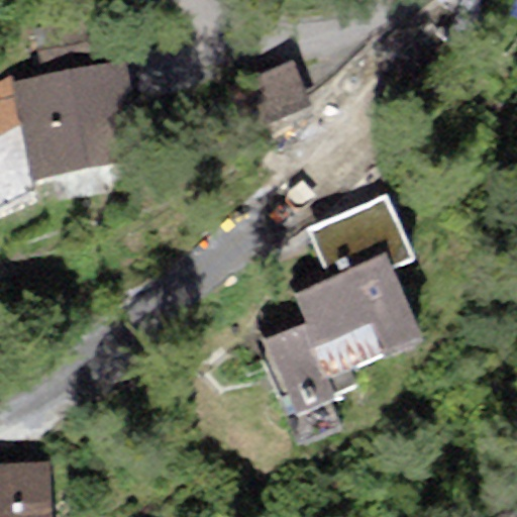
[(33,29),(41,68),(89,58),(81,19),(33,29)]
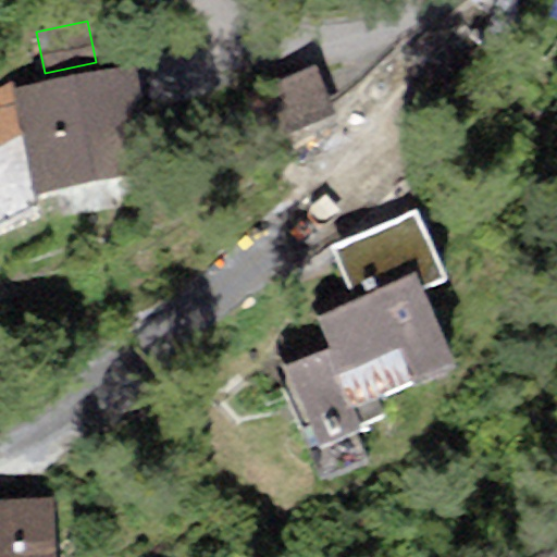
[(122,66),(12,88),(21,136),(33,193),(143,171),(122,66)]
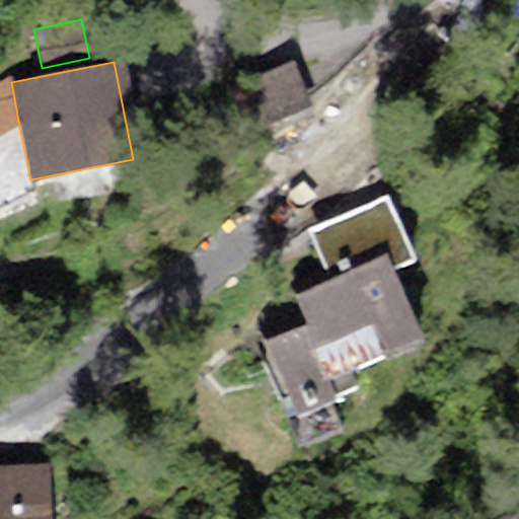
[(312,105),(291,63),(234,90),(254,132),(312,105)]
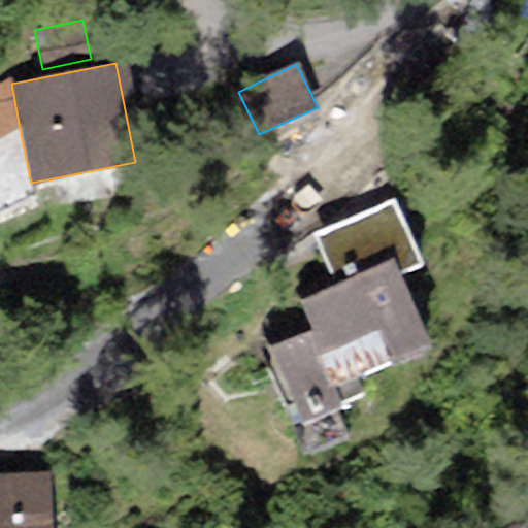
[(0,137),(20,129),(11,84),(0,90),(0,137)]
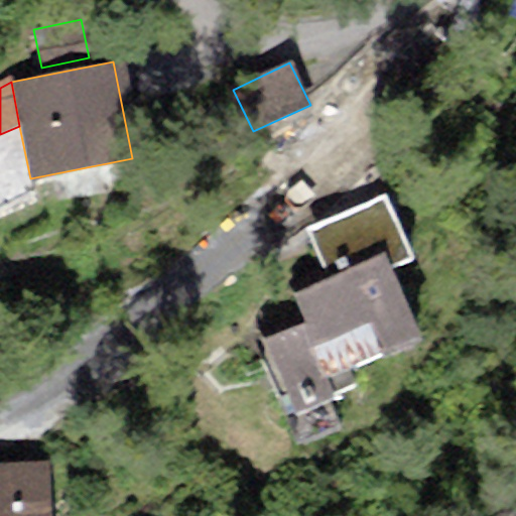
[(387,190),(302,228),(325,278),(290,293),(302,321),(255,342),(286,414),(355,385),(349,371),(423,339),(394,271),(417,260),(387,190)]
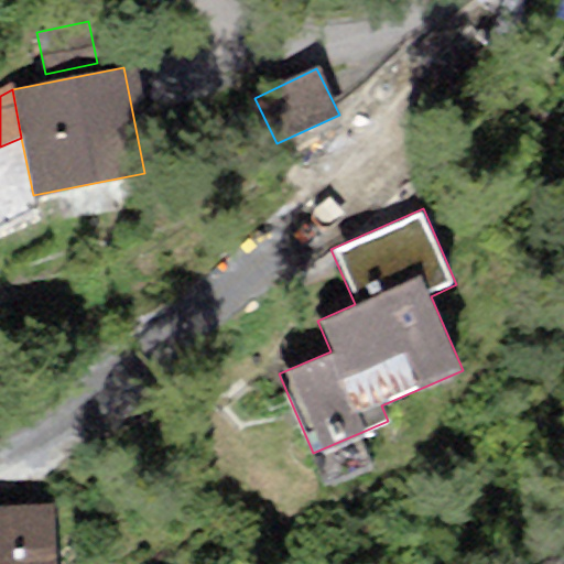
[(55,563),(53,507),(0,509),(0,563),(55,563)]
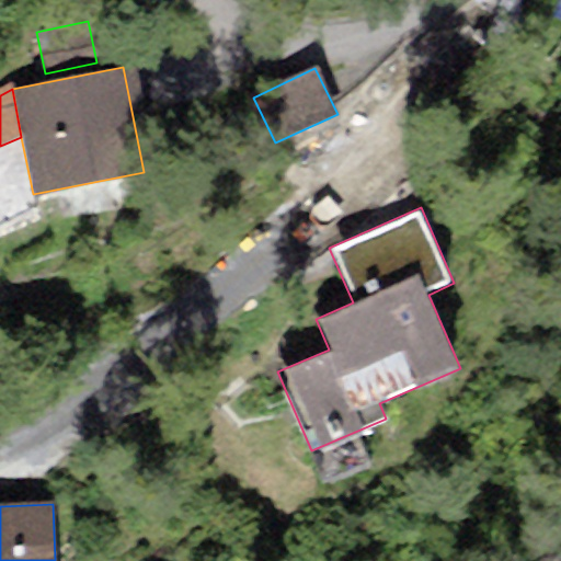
All buildings are outlined.
